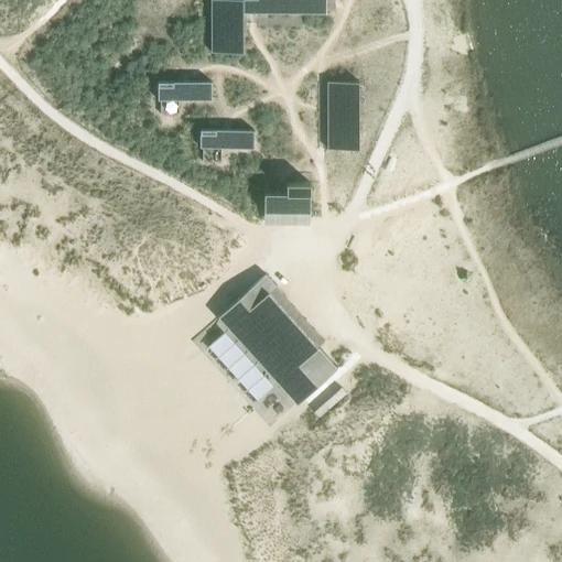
[(324,13),(324,0),(209,0),(209,53),(241,53),(241,13),(250,13),(324,13)]
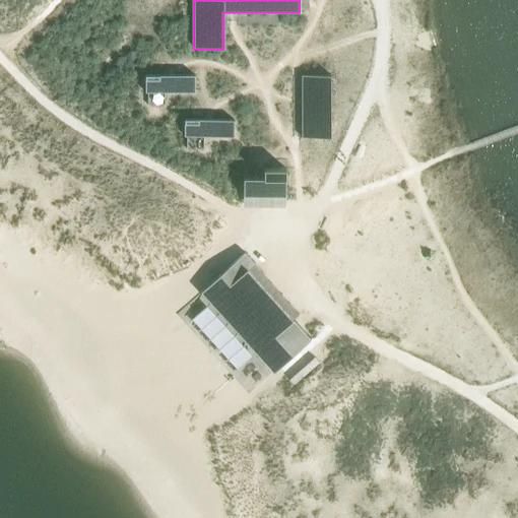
[(144,92),(194,92),(194,75),(172,75),(144,75),(144,92)]
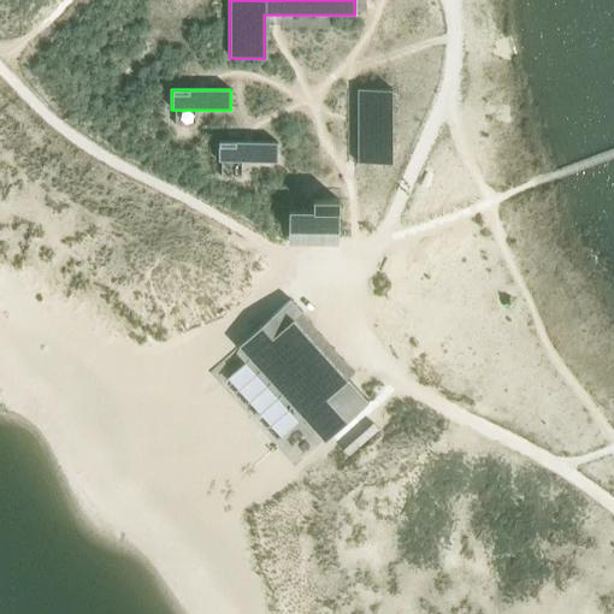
[(393,164),(393,89),(358,89),(358,120),(358,164),(393,164)]
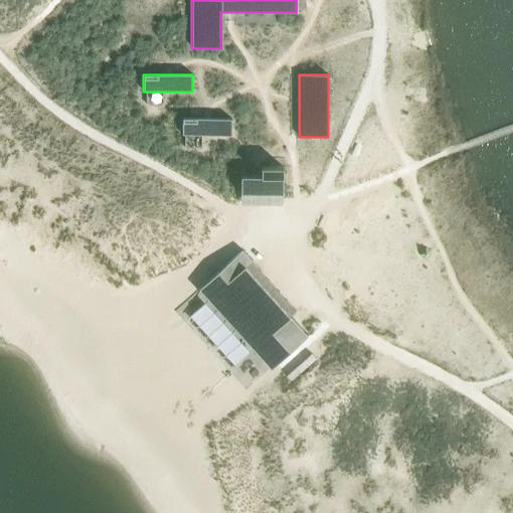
[(207,119),(182,118),(182,135),(231,136),(231,119),(207,119)]
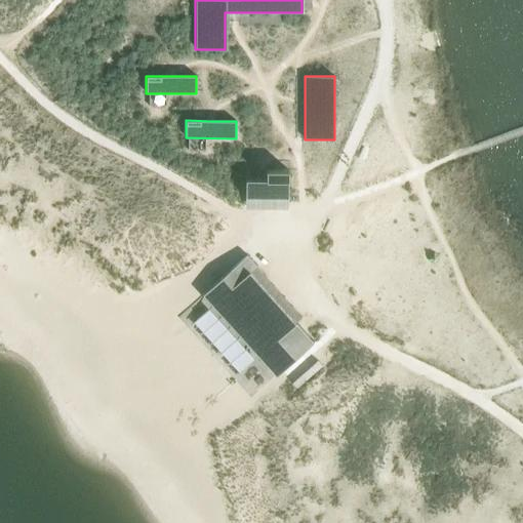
[(265,179),(245,179),(245,197),(278,196),(288,196),(287,169),(265,169),(265,179)]
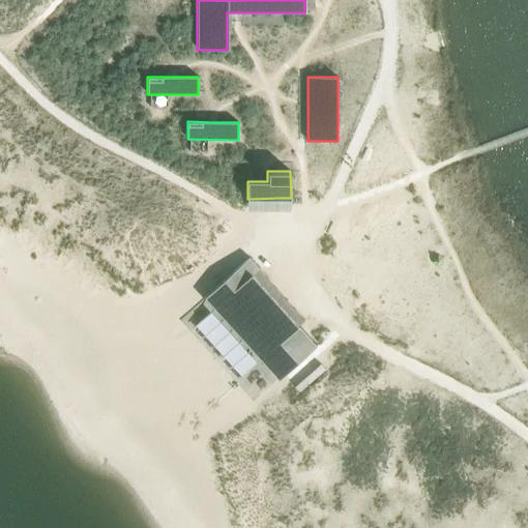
[(281,198),(247,199),(247,212),(291,211),(291,198),(281,198)]
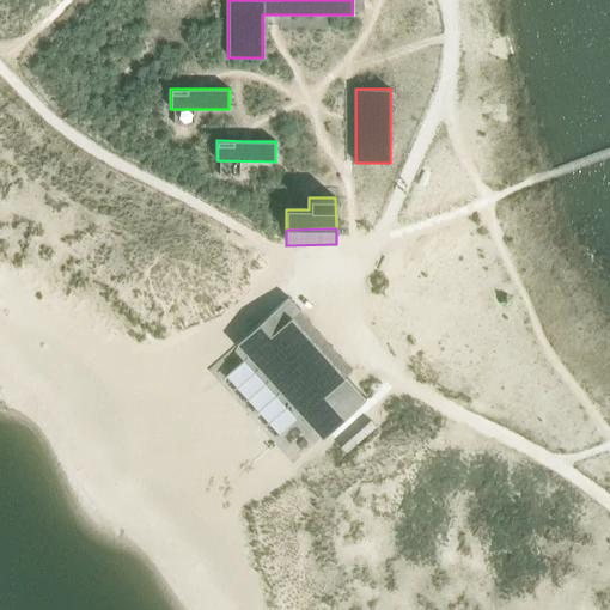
[(252,330),(237,345),(248,358),(255,352),(307,409),(300,416),(322,440),(329,434),(358,408),(366,401),(292,318),(299,311),(288,298),(264,321),(252,330)]
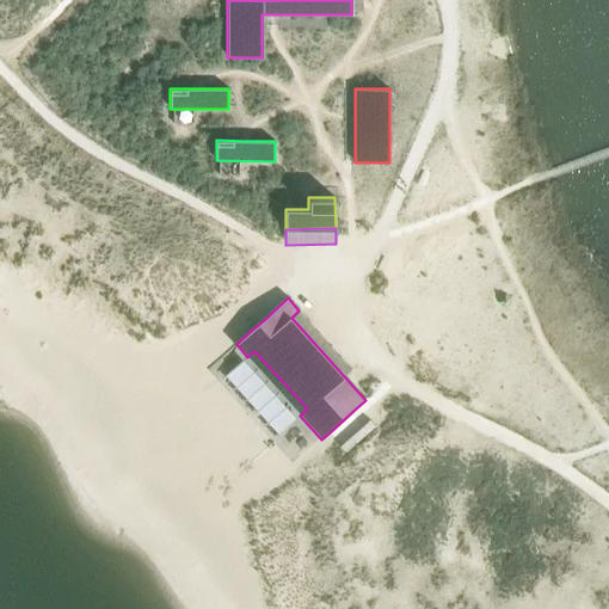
[(291,318),(343,377),(351,369),(299,311),(291,318)]
